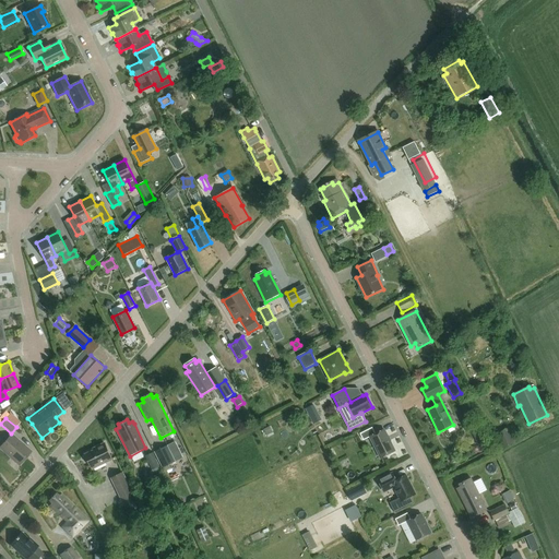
[(271,426),(263,429),(266,436),(273,431),(271,426)]
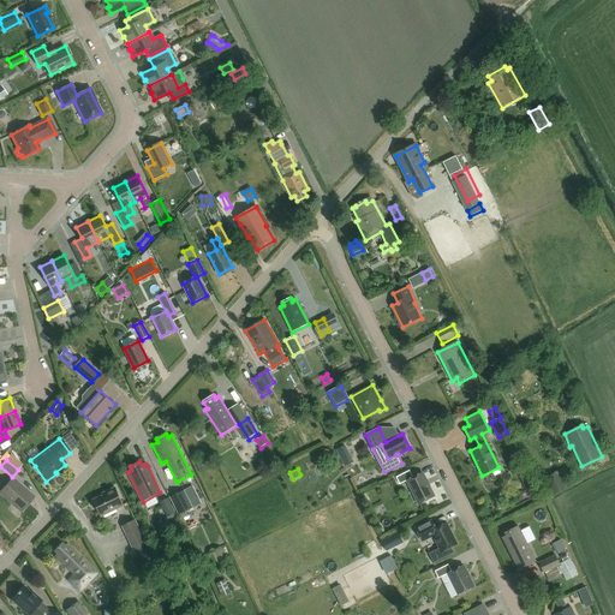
[(419,503),(419,505),(434,496),(422,473),(413,477),(410,470),(395,477),(400,484),(407,481),(419,503)]
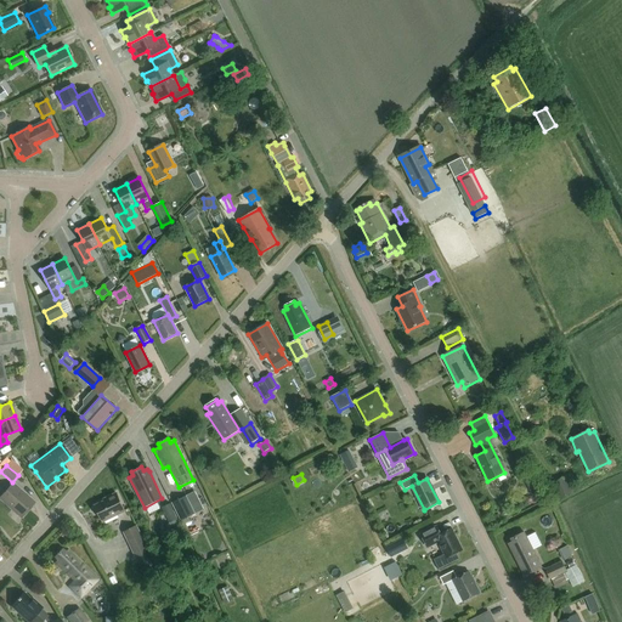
[(566,479),(565,476),(550,484),(558,499),(572,492),(569,485),(572,484),(570,476),(566,479)]
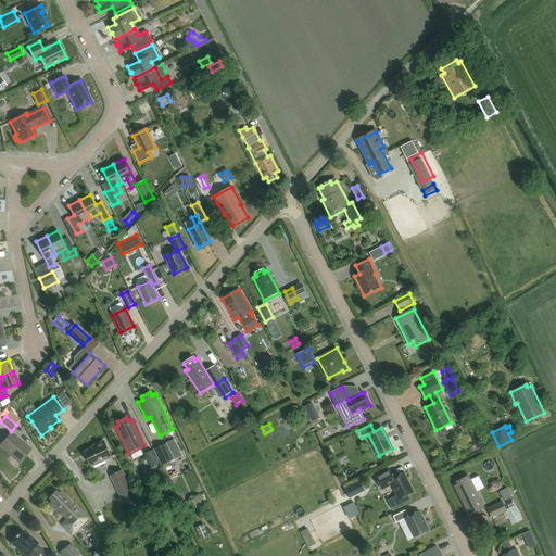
[(325,441),(335,438),(330,429),(321,433),(325,441)]
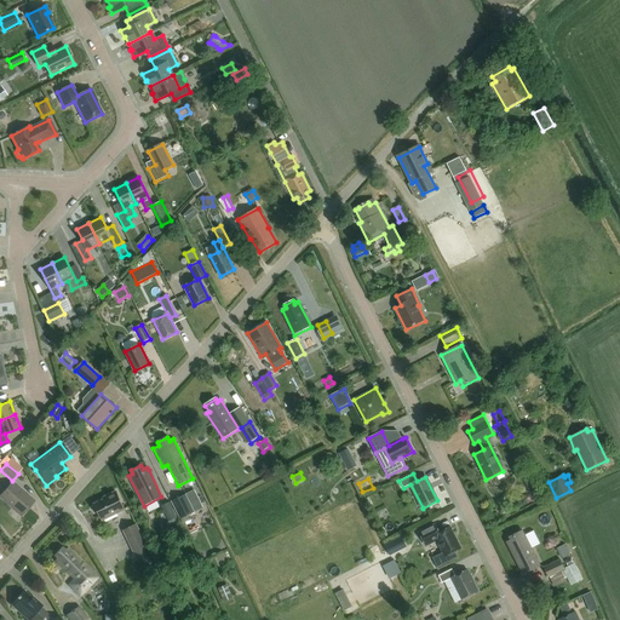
[(12,483),(0,495),(0,498),(21,517),(34,501),(12,483)]
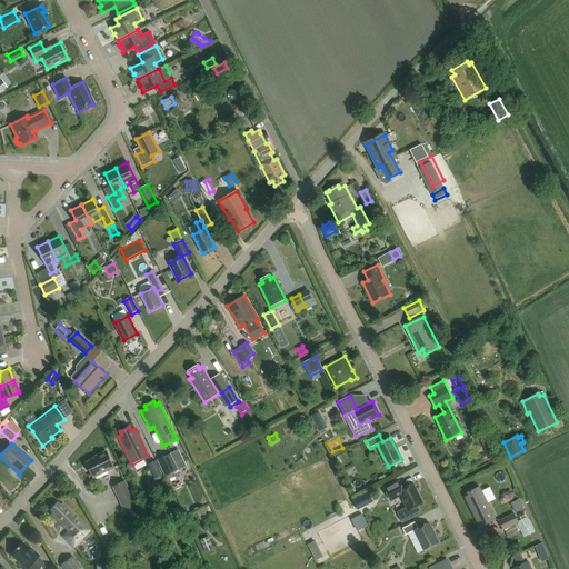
[(93,478),(115,468),(107,451),(99,456),(100,457),(87,463),(88,465),(87,466),(86,468),(88,471),(90,472),(91,471),(93,478)]
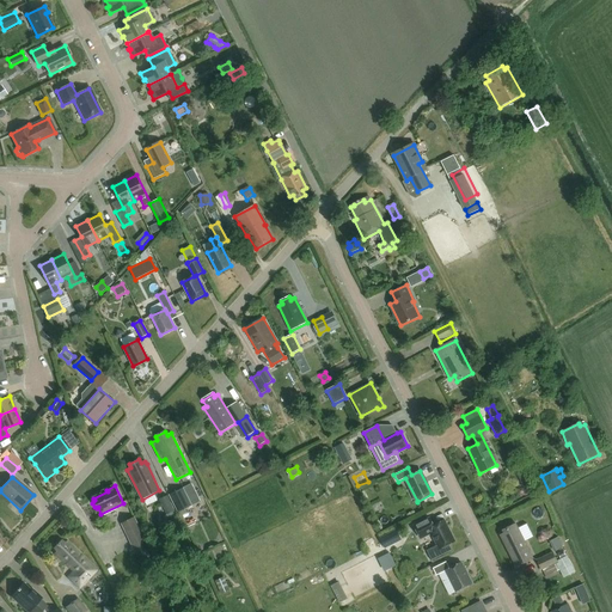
[(193,506),(183,488),(169,495),(177,513),(178,513),(185,509),(193,506)]
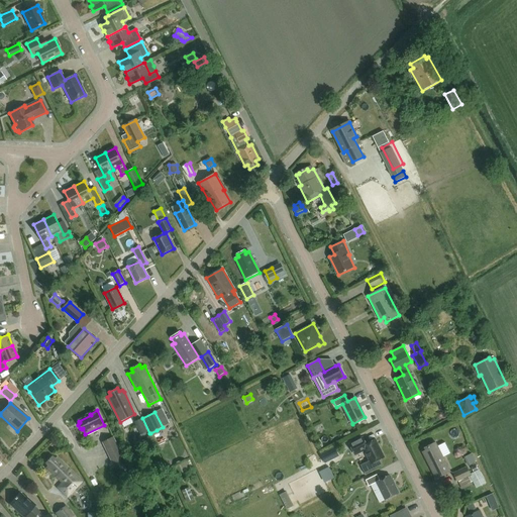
[(149,436),(141,419),(134,422),(140,435),(137,437),(138,441),(149,436)]
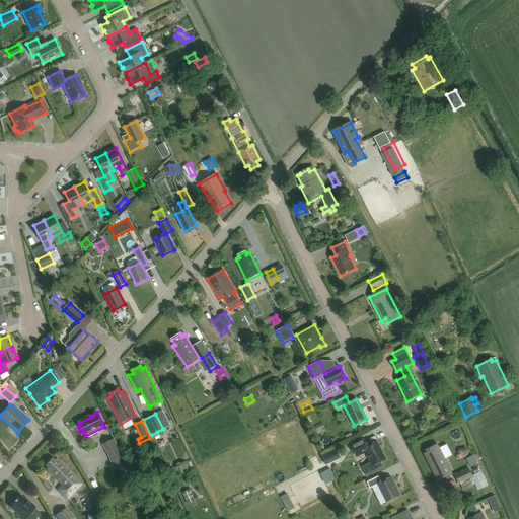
[(127,464),(115,439),(102,445),(116,470),(127,464)]
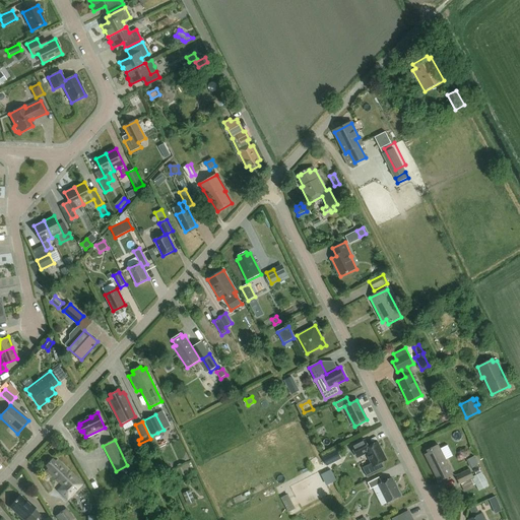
[(381,463),(387,460),(378,442),(369,446),(365,440),(351,447),(358,457),(366,453),(372,464),(373,467),(381,463)]
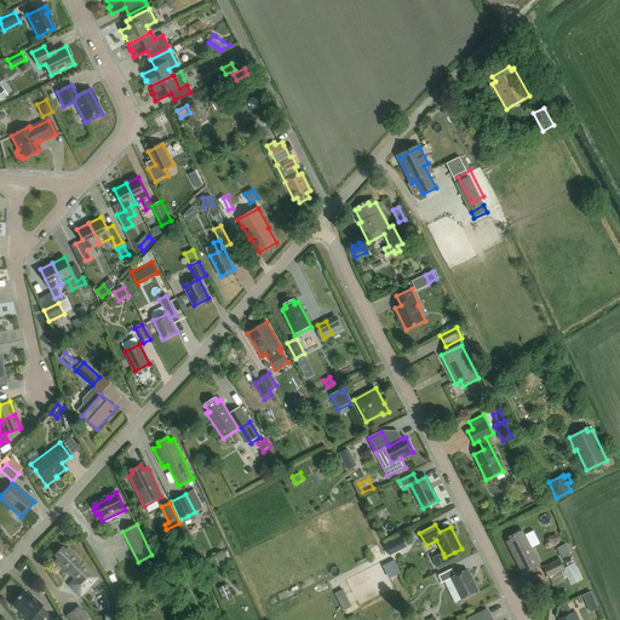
[(523,574),(540,564),(522,530),(509,538),(511,540),(507,543),(523,574)]
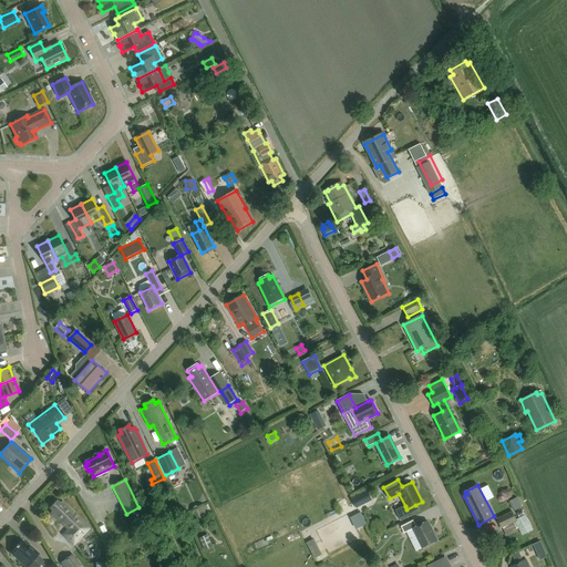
[(367,491),(361,494),(366,502),(371,500),(367,491)]
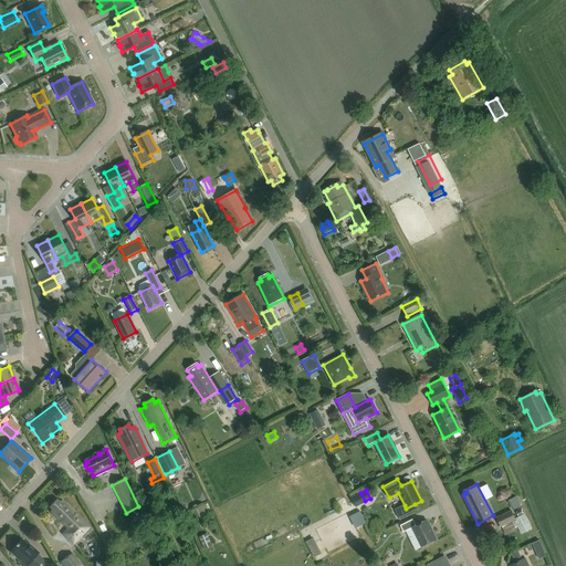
[(365,501),(360,493),(354,496),(358,504),(365,501)]
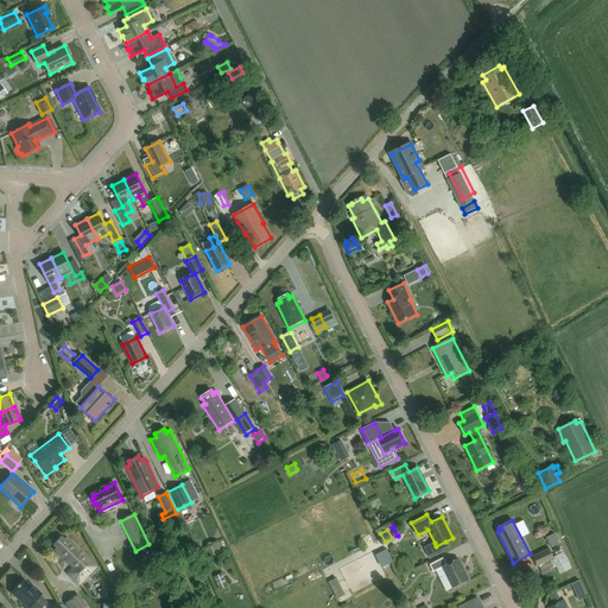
[(557,532),(549,536),(552,546),(562,543),(557,532)]
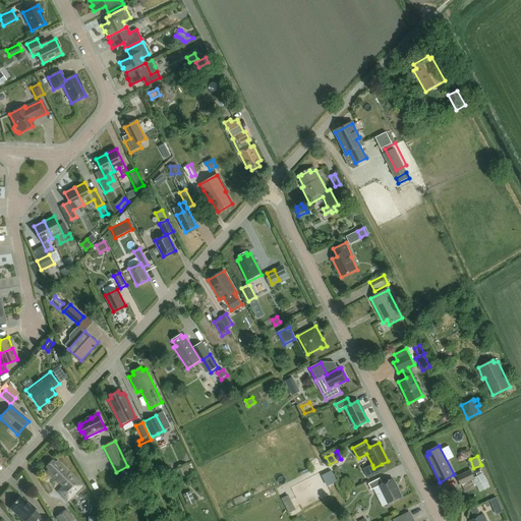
[(52,461),(45,467),(48,469),(46,471),(61,486),(65,490),(60,496),(67,503),(82,487),(75,480),(56,461),(54,463),(52,461)]
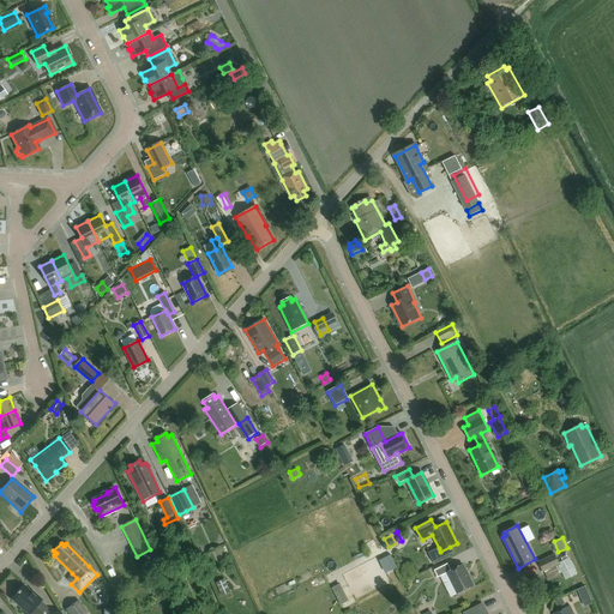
[(439,548),(428,554),(434,565),(455,554),(450,547),(440,552),(439,548)]
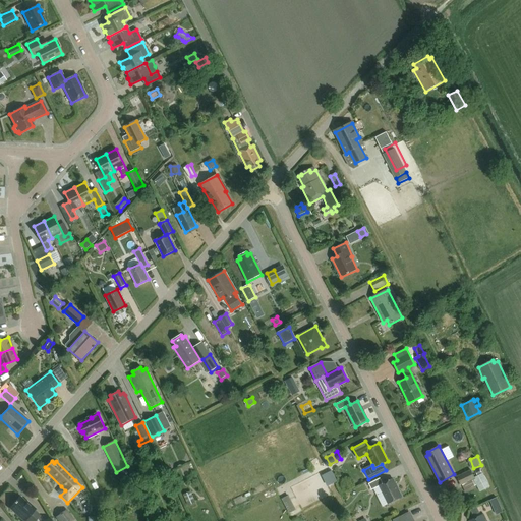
[(470,470),(457,476),(461,485),(464,490),(473,486),(471,480),(474,479),(470,470)]
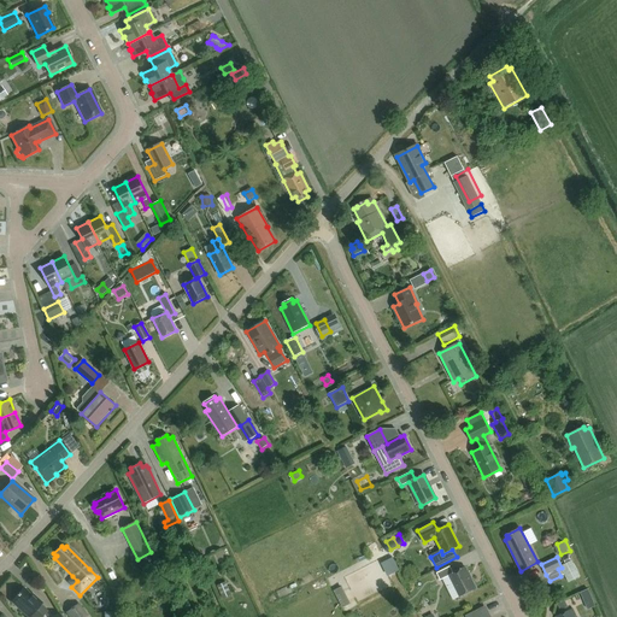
[(450,566),(436,573),(440,581),(450,576),(460,597),(476,588),(465,568),(453,573),(450,566)]
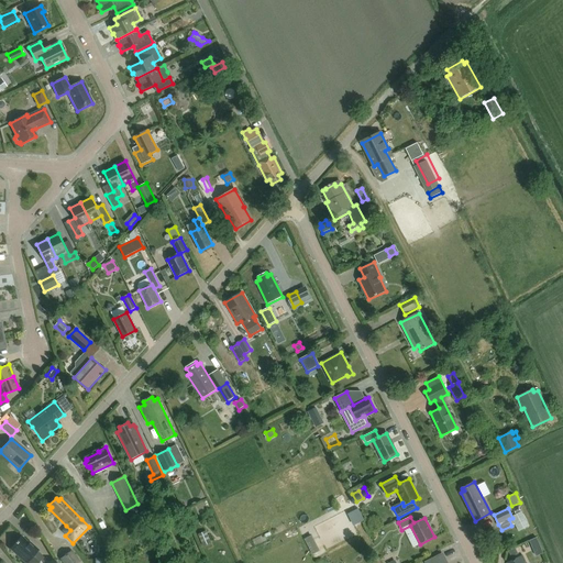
[(198,534),(203,547),(211,543),(206,531),(198,534)]
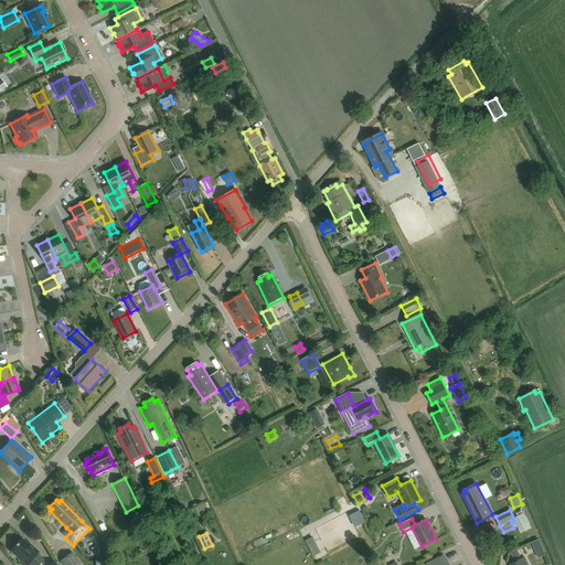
[(313,555),(321,551),(313,536),(306,540),(313,555)]
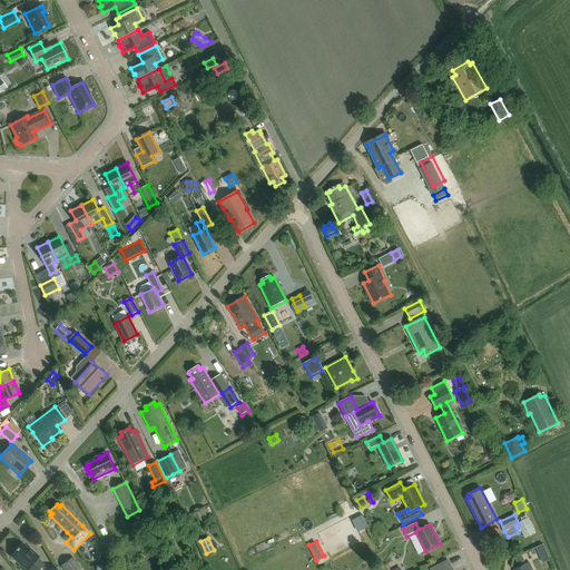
[(25,569),(27,569),(37,560),(37,559),(21,543),(10,556),(25,569)]
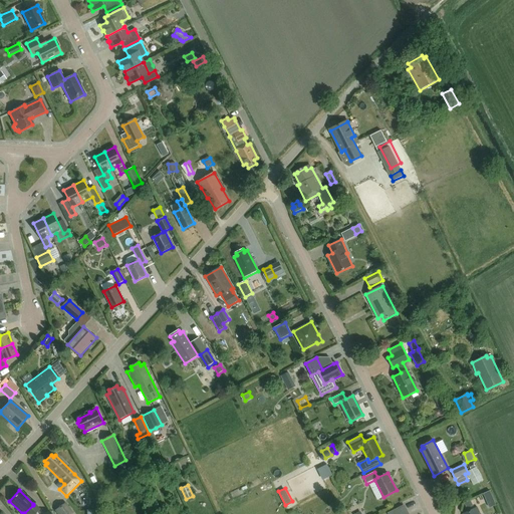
[(492,499),(489,492),(483,496),(486,502),(492,499)]
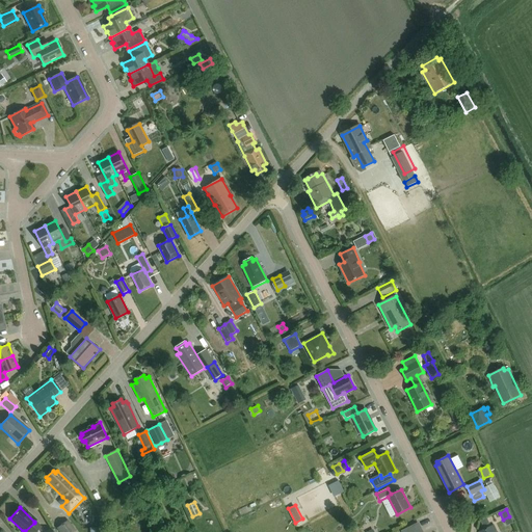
[(487,517),(480,521),(483,527),(489,524),(487,517)]
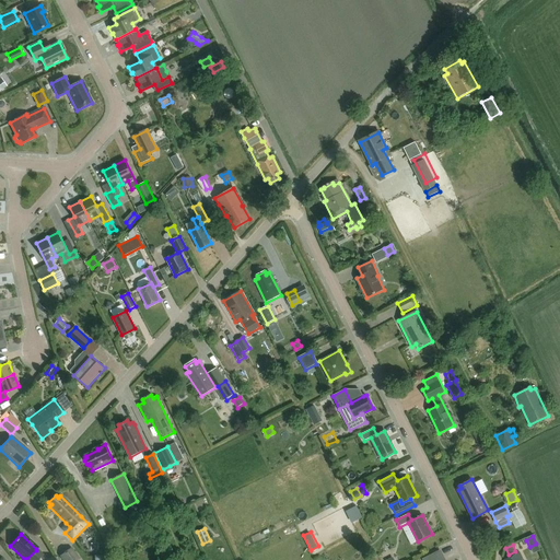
[(80,559),(71,547),(58,557),(60,559),(80,559)]
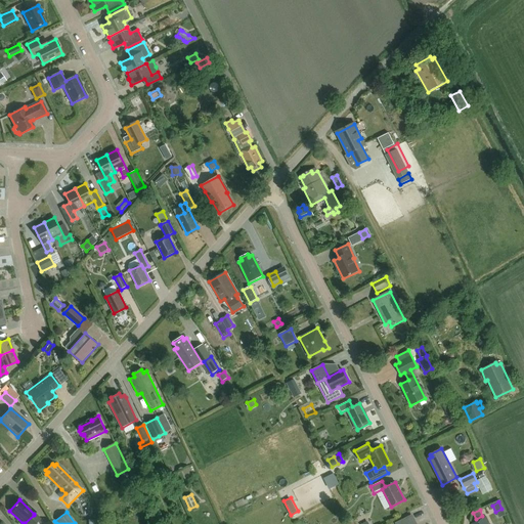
[(365,514),(356,518),(359,523),(368,523),(367,521),(368,521),(365,514)]
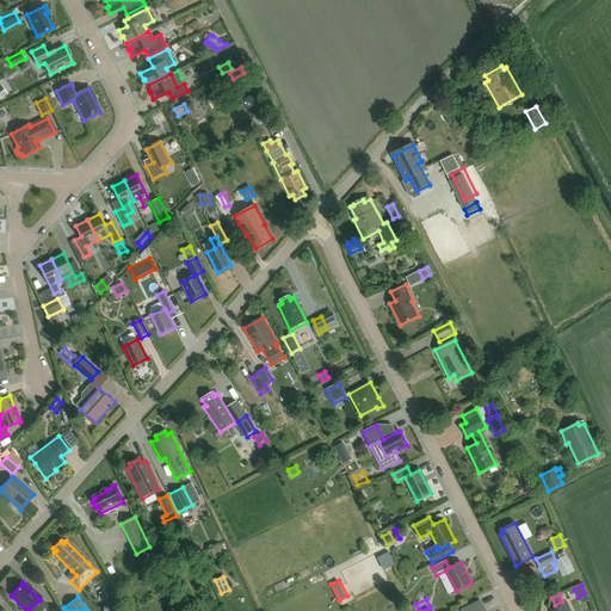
[(29,610),(41,610),(42,610),(45,606),(39,600),(29,610)]
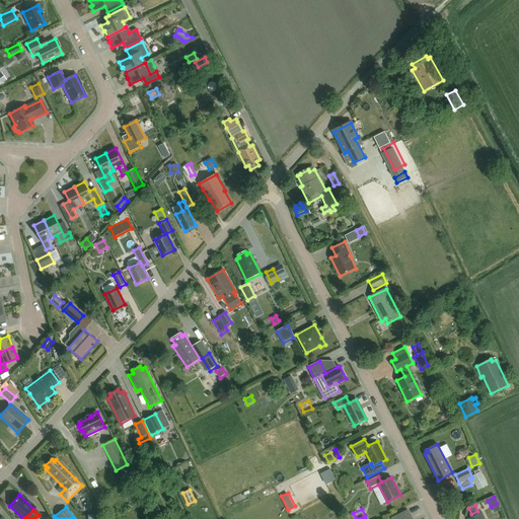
[(412,518),(408,510),(392,518),(412,518)]
